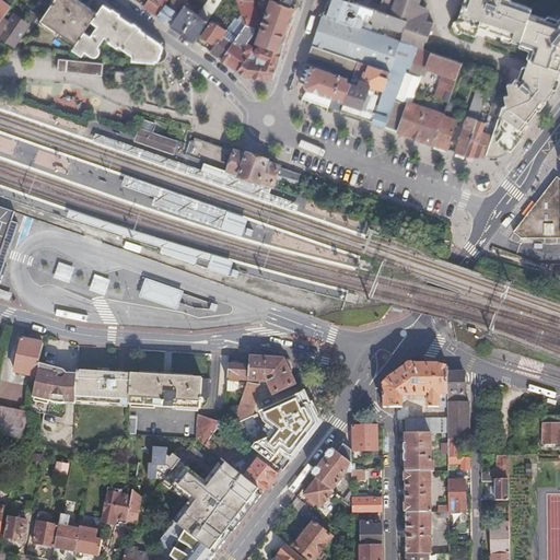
[(0,0),(0,21),(7,12),(12,4),(4,0),(0,0)]
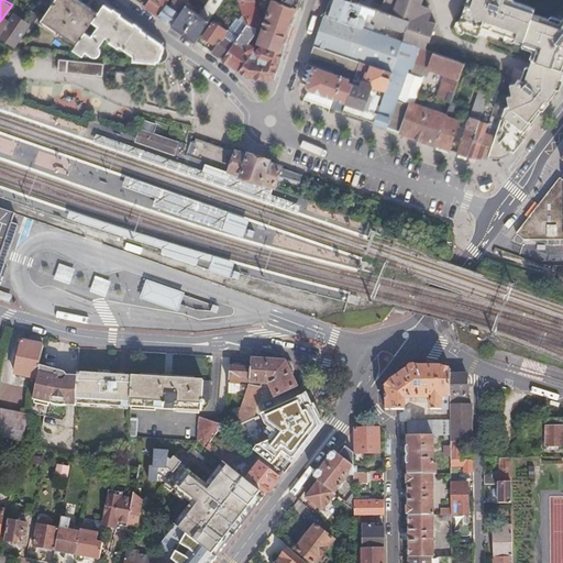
[(55,0),(54,2),(41,21),(77,44),(84,32),(87,29),(89,31),(92,26),(90,24),(91,22),(98,13),(78,0),(55,0)]
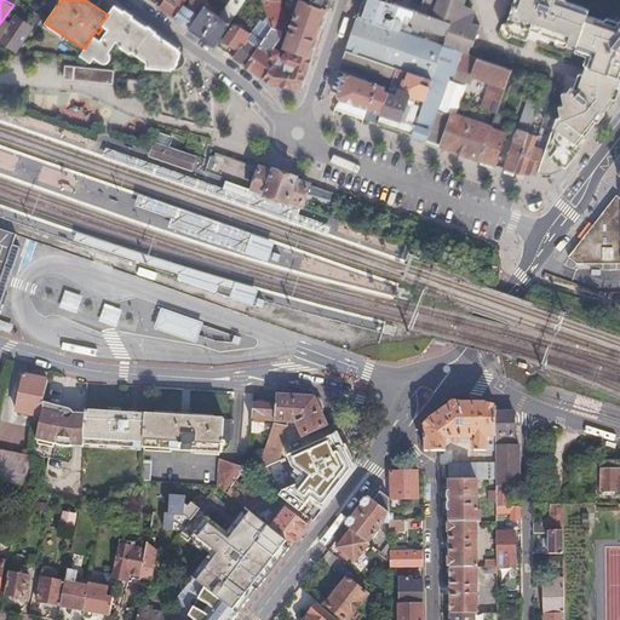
[(164,0),(160,6),(176,17),(187,0),(164,0)]
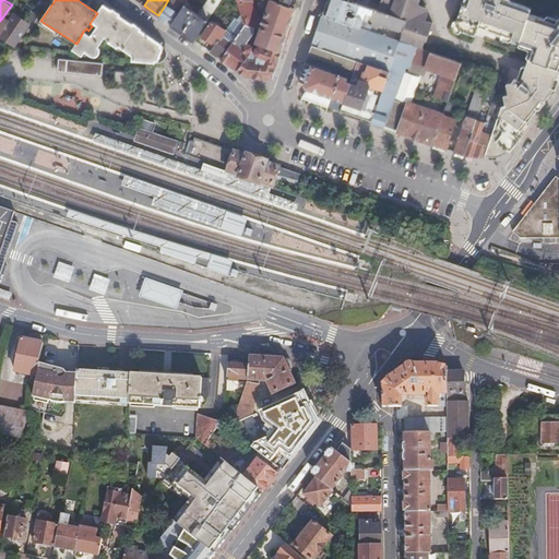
[(173,0),(161,18),(171,25),(178,15),(177,13),(186,0),(173,0)]
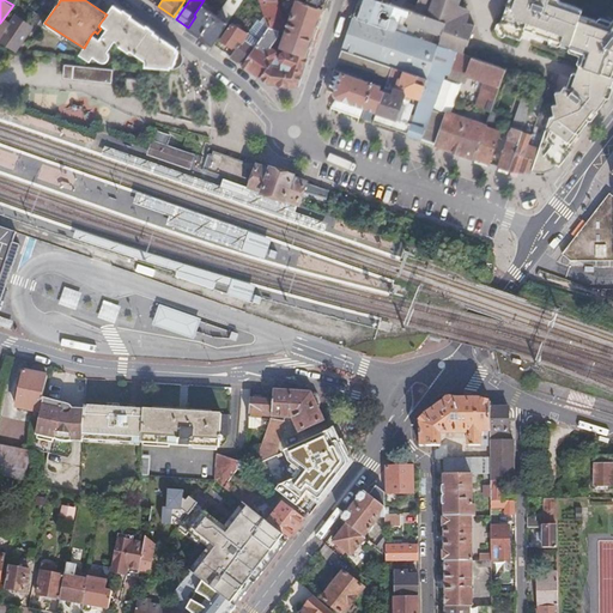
[(195,17),(188,28),(214,44),(244,0),(234,0),(222,18),(202,6),(195,17)]
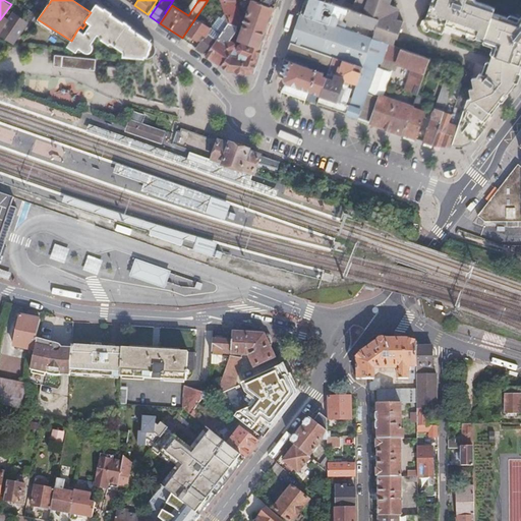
[(221,0),(225,9),(229,22),(217,40),(207,55),(231,71),(254,74),(277,8),(254,1),(241,41),(243,42),(239,51),(235,49),(237,46),(232,42),(238,32),(239,26),(242,18),(236,3),(237,0),(221,0)]
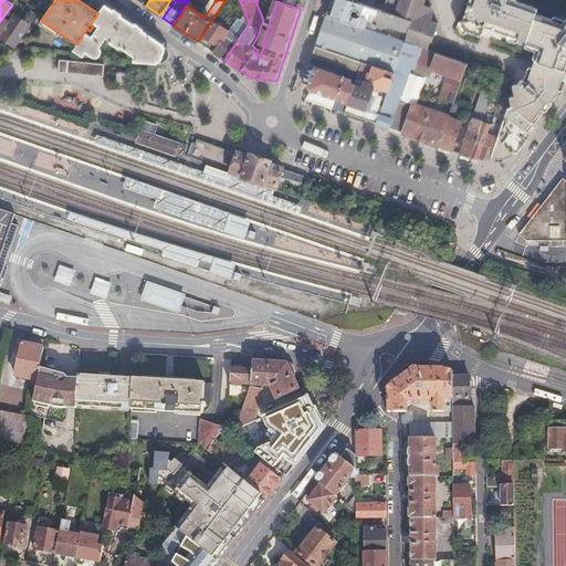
[(301,9),(303,0),(274,0),(276,1),(301,9)]
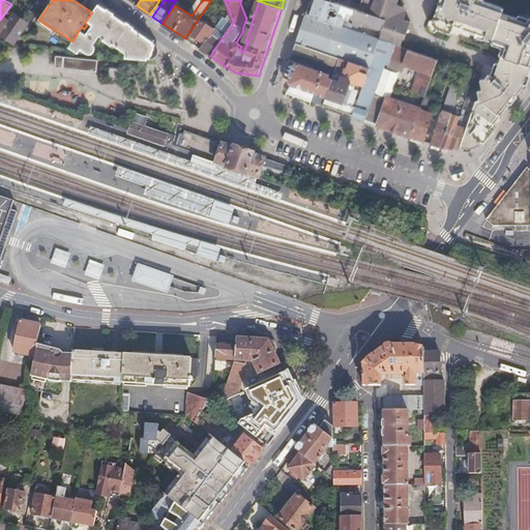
[(374,28),(383,30),(386,21),(358,10),(348,7),(325,0),(311,0),(305,16),(352,31),(354,27),(350,25),(346,21),(348,15),(352,17),(357,22),(369,25),(367,29),(374,30),(374,28)]
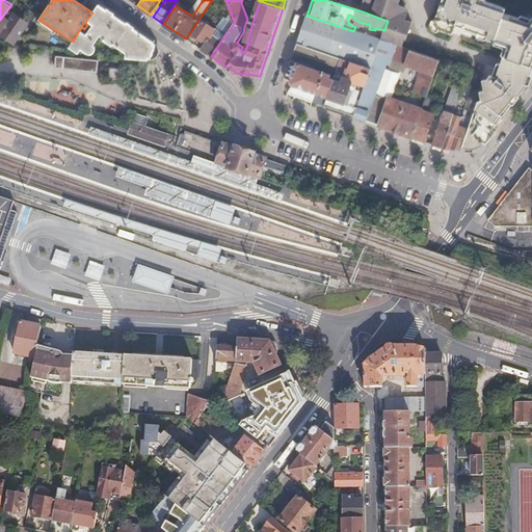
[(397,46),(402,48),(404,41),(406,41),(413,22),(406,20),(407,16),(403,7),(399,5),(400,1),(398,0),(363,0),(360,10),(388,21),(384,30),(380,41),(397,46)]
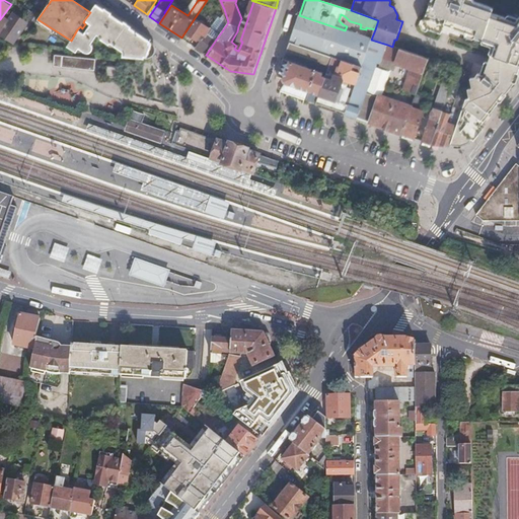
[(518,17),(518,19),(516,21),(506,18),(492,13),(494,8),(474,2),(472,0),(432,0),(424,21),(427,28),(430,29),(441,33),(444,28),(445,24),(454,27),(454,29),(465,33),(466,31),(475,35),(475,38),(483,40),(496,45),(494,52),(505,57),(504,60),(518,65),(518,17)]
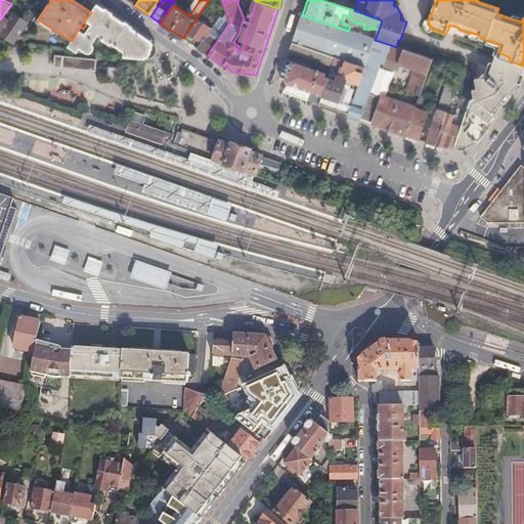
[(72,41),(66,50),(77,51),(80,46),(88,52),(92,50),(93,47),(91,44),(98,33),(102,36),(100,38),(111,45),(112,42),(126,52),(125,55),(149,57),(155,54),(157,49),(156,45),(127,26),(96,4),(91,12),(85,20),(91,25),(84,34),(78,30),(72,41)]
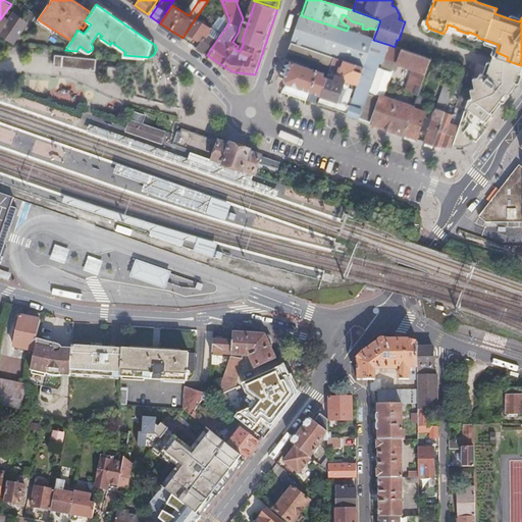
[(6,11),(0,19),(0,35),(12,43),(24,22),(6,11)]
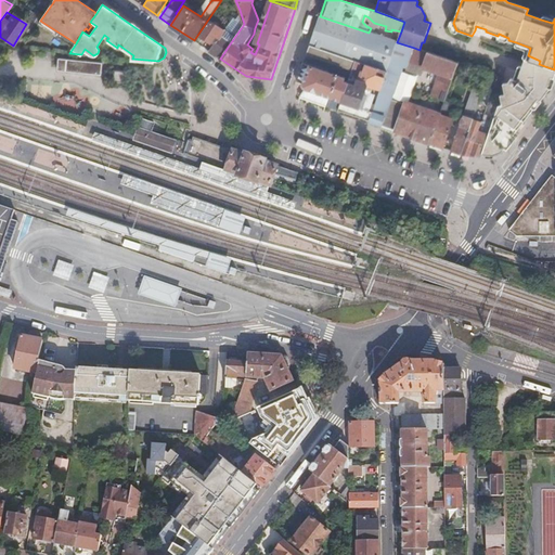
[(390,63),(397,42),(369,33),(320,16),(310,46),(356,61),(362,63),(368,65),(387,72),(390,63)]
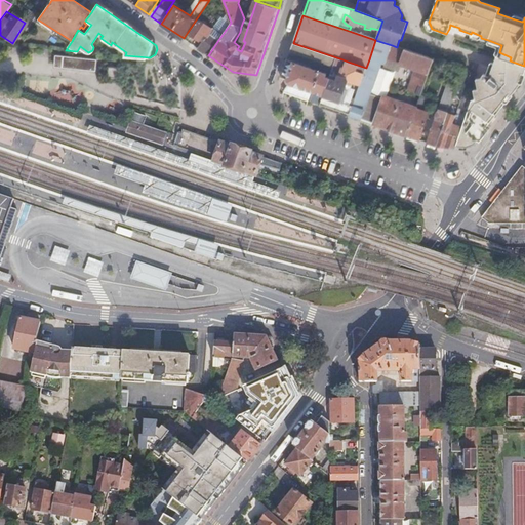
[(202,42),(207,35),(209,34),(211,30),(201,22),(191,34),(200,41),(202,42)]
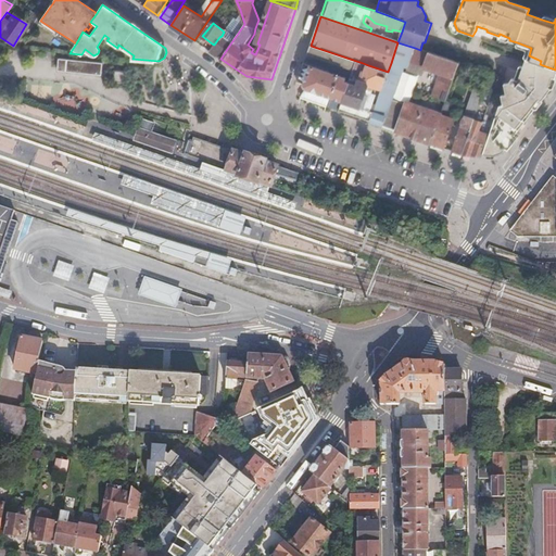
[(210,52),(220,59),(231,42),(222,36),(219,37),(214,45),(210,52)]
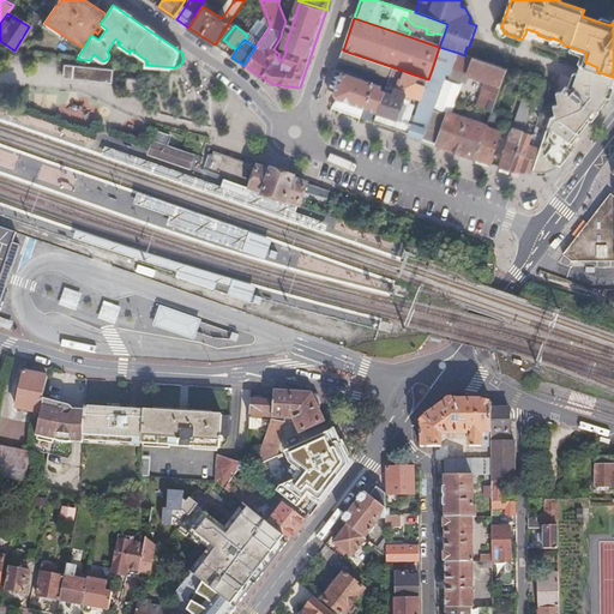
[(450,76),(453,67),(458,53),(439,47),(432,70),(440,72),(450,76)]
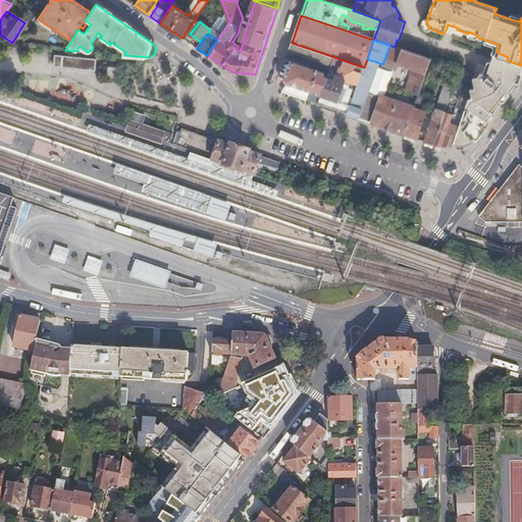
[(501,58),(507,60),(508,57),(497,52),(499,45),(485,40),(484,44),(494,49),(492,55),(493,56),(501,58)]
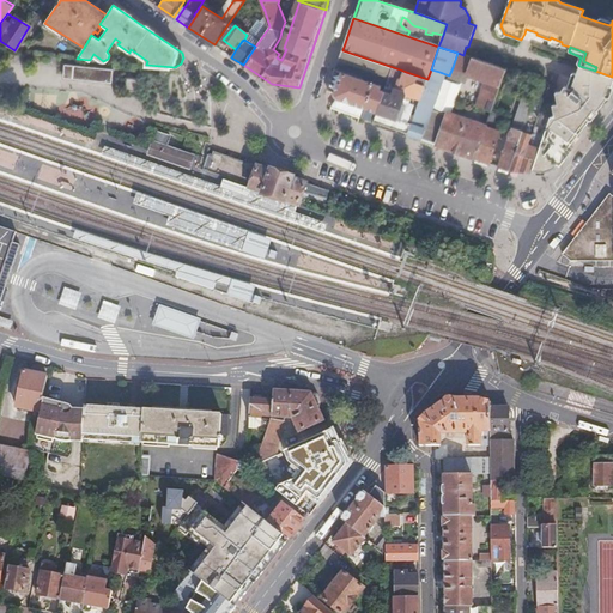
[(353,71),(388,83),(393,67),(343,50),(335,70),(352,74),(353,71)]
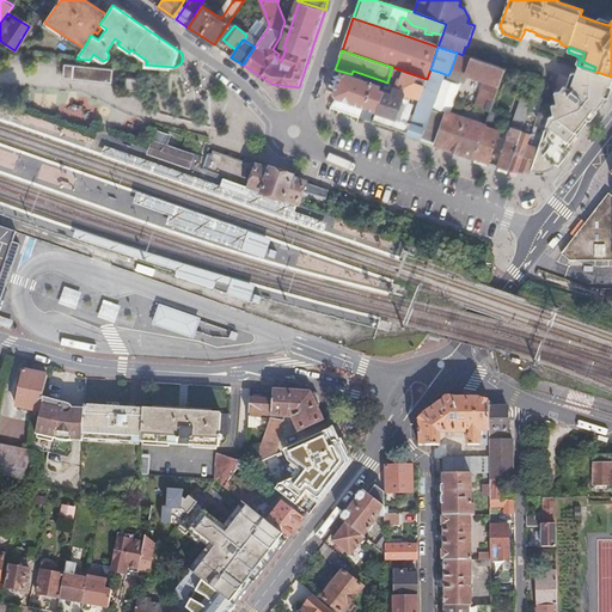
[(491,110),(506,71),(463,55),(457,53),(452,67),(484,79),(476,105),(491,110)]
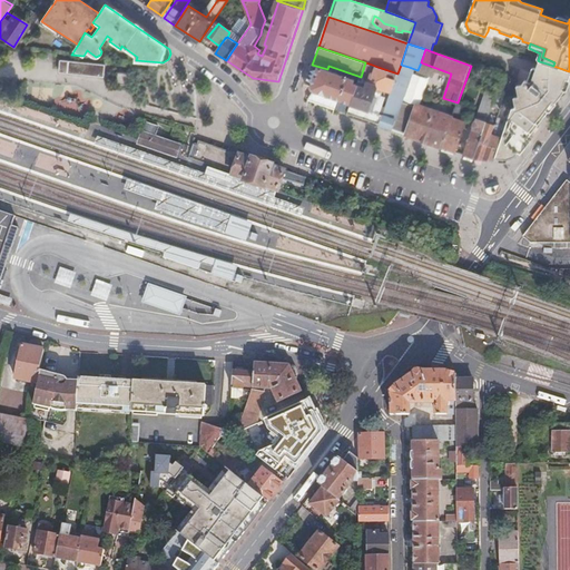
[(106,64),(62,59),(61,72),(105,76),(106,64)]
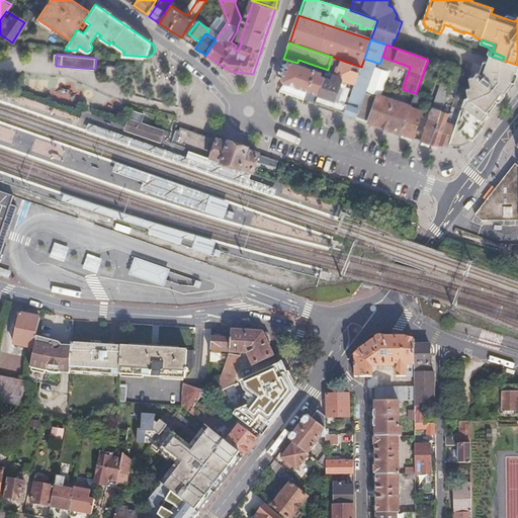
[(517,74),(517,70),(517,65),(503,60),(497,58),(490,56),(487,63),(484,71),(490,74),(493,76),(496,78),(499,76),(514,82),(517,74)]
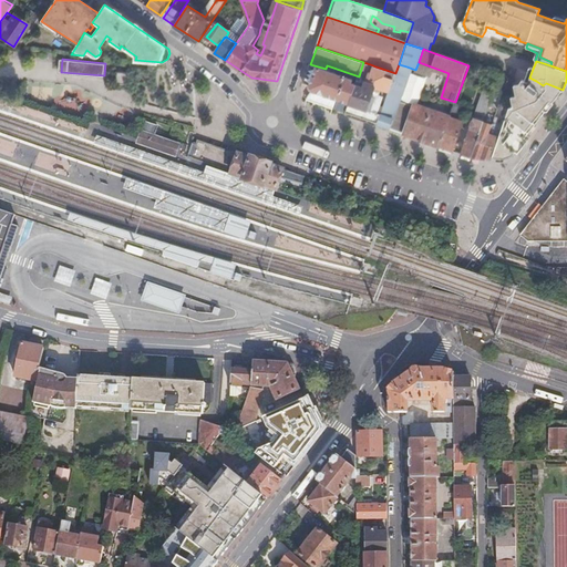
[(344,115),(377,127),(381,116),(372,113),(366,111),(374,89),(380,91),(388,94),(395,73),(375,66),(370,78),(368,76),(369,74),(363,72),(366,68),(369,69),(370,64),(363,62),(359,76),(346,112),(344,115)]
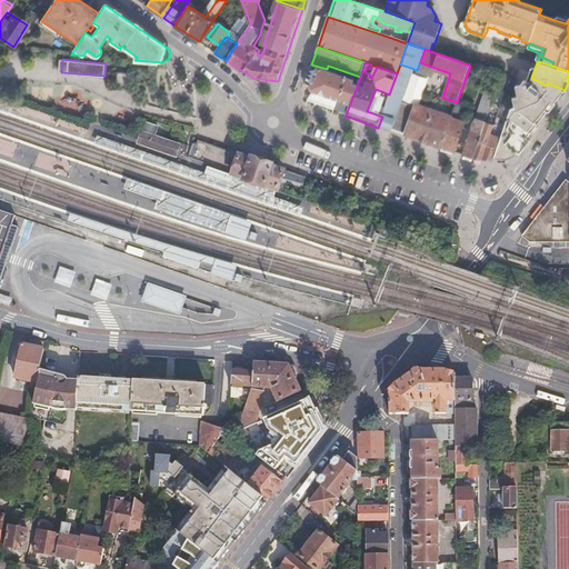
[(337,109),(347,112),(360,77),(328,66),(327,69),(311,65),(306,85),(310,86),(313,91),(309,99),(335,108),(337,100),(339,100),(337,109)]
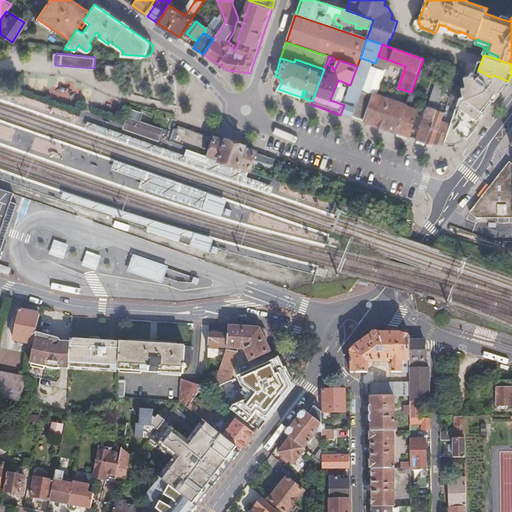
[(344,105),(355,109),(367,74),(367,60),(360,58),(357,66),(350,85),(344,105)]
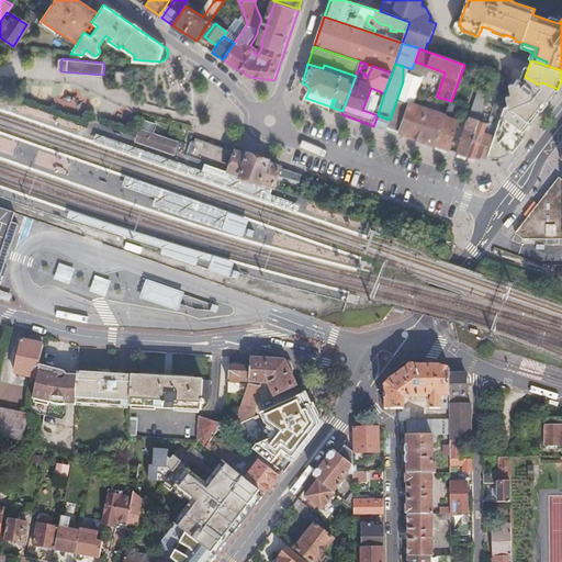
[(127,82),(128,71),(115,70),(115,81),(127,82)]
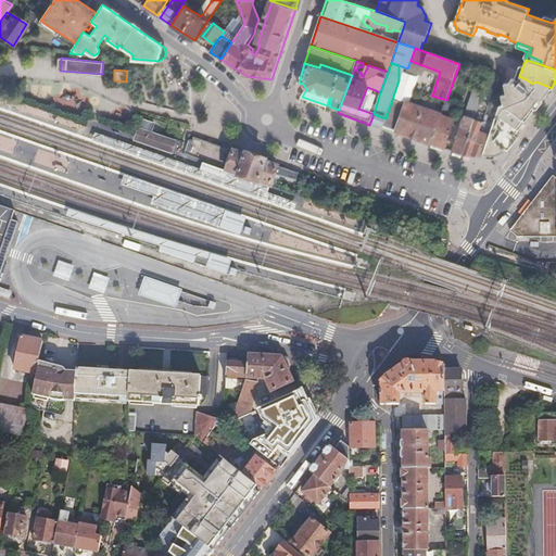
[(515,136),(552,88),(535,81),(532,84),(529,81),(526,79),(519,76),(518,80),(512,79),(509,84),(509,88),(503,104),(501,105),(498,106),(497,112),(495,117),(482,155),(494,156),(493,158),(505,153),(504,152),(506,149),(508,151),(518,138),(515,136)]
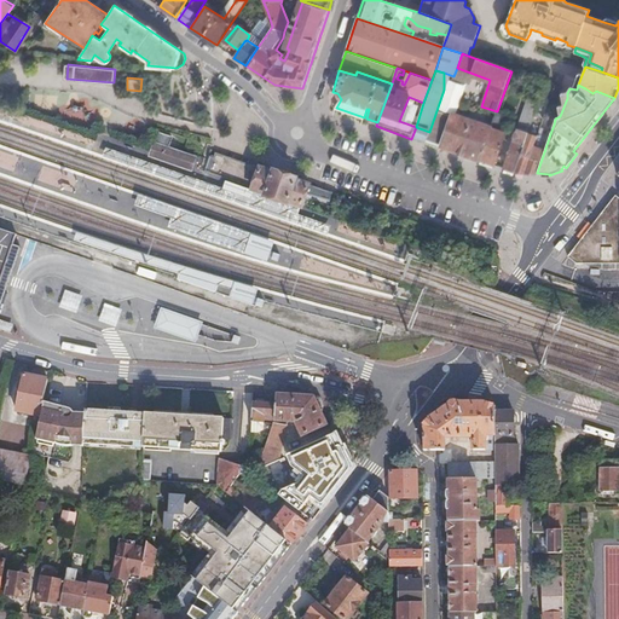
[(567,98),(567,93),(562,93),(559,105),(555,119),(557,117),(560,116),(567,98)]
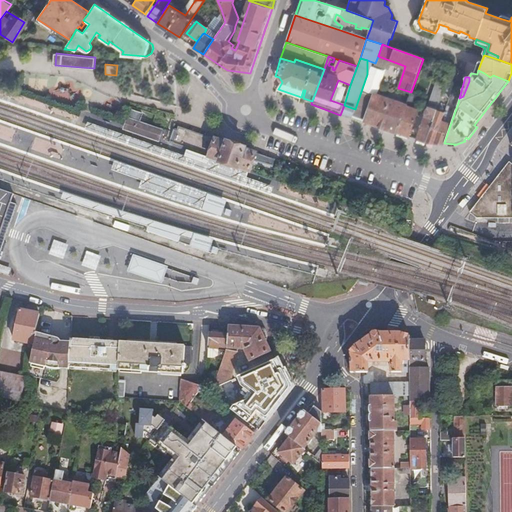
[(443,94),(444,91),(445,87),(447,83),(442,80),(438,89),(435,88),(416,140),(426,144),(438,110),(443,94)]
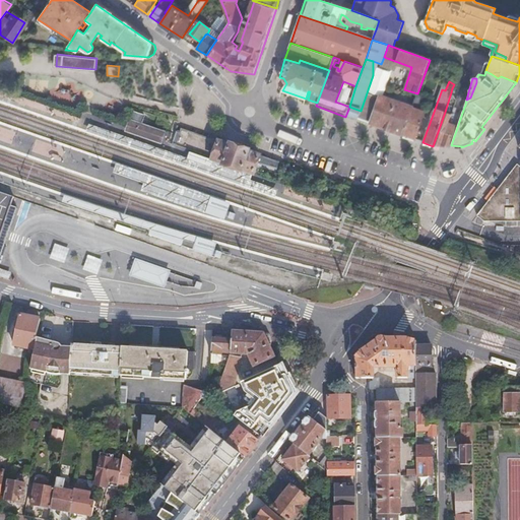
[(341,104),(349,107),(355,86),(348,83),(341,104)]
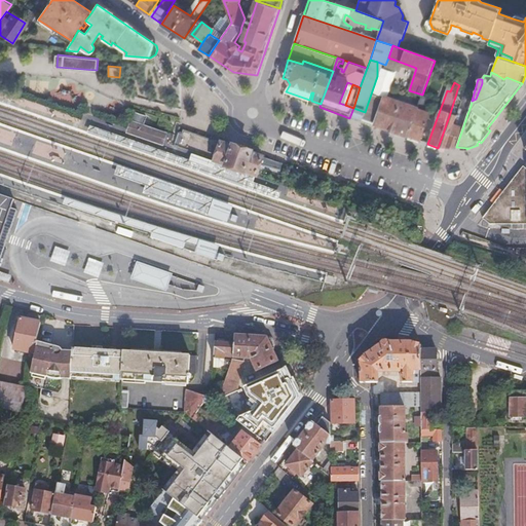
[(463,95),(472,101),(475,89),(466,87),(463,95)]
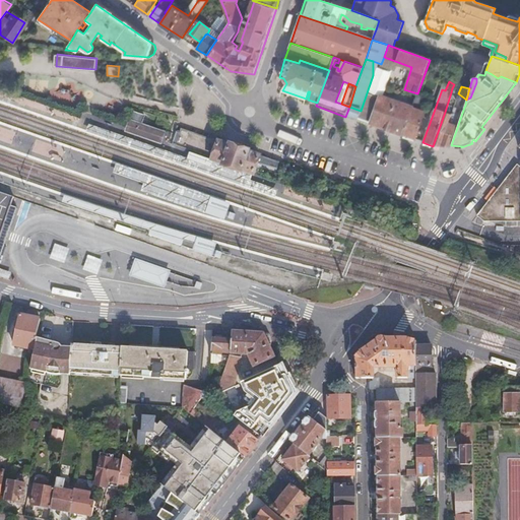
[(456,99),(458,93),(455,91),(452,88),(451,92),(450,95),(456,99)]
